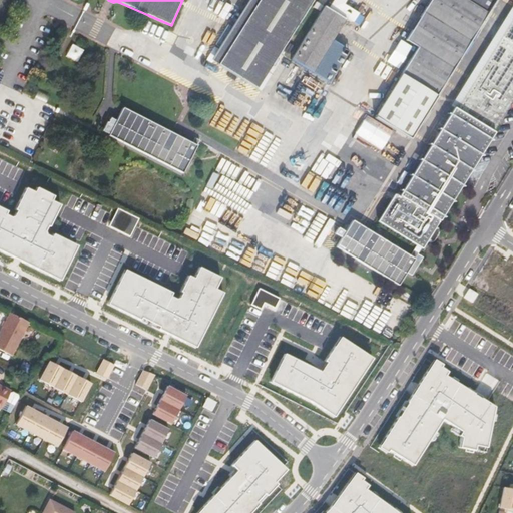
[(248,0),(212,60),(261,90),(317,0),(248,0)]
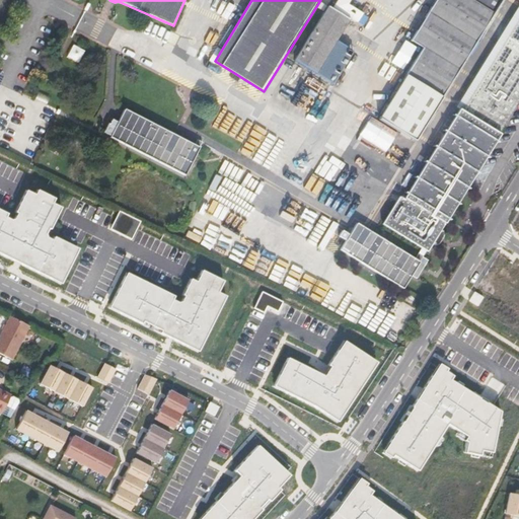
[(348,4),(349,0),(339,0),(335,7),(357,19),(361,11),(348,4)]
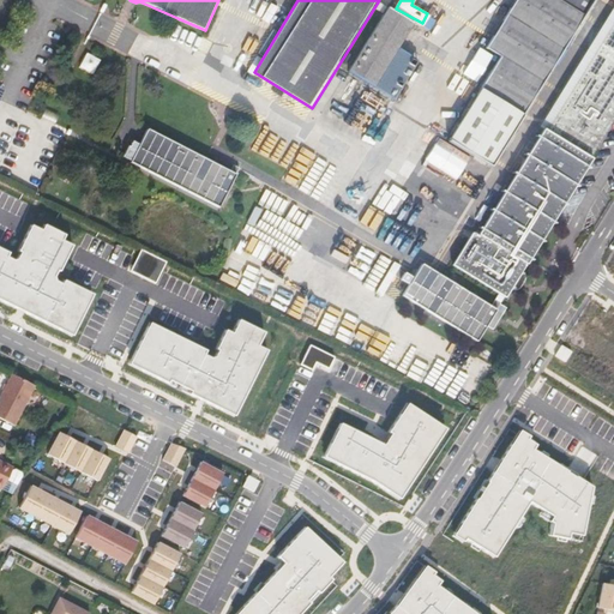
[(491,168),(593,0),(515,0),(485,48),(499,56),(447,140),(491,168)]
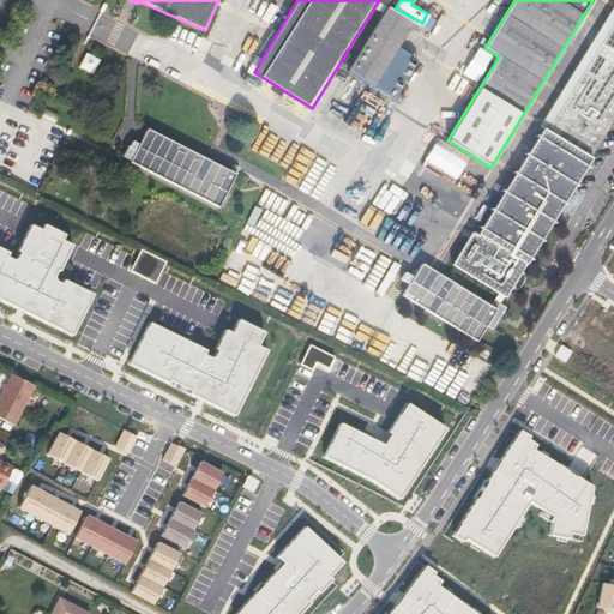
[(613,4),(517,162),(522,164),(523,166),(613,17),(613,4)]
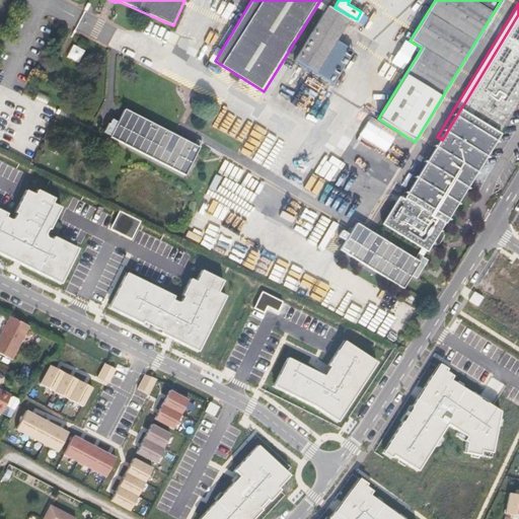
[(336,42),(349,19),(327,6),(294,60),(316,74),(336,42)]
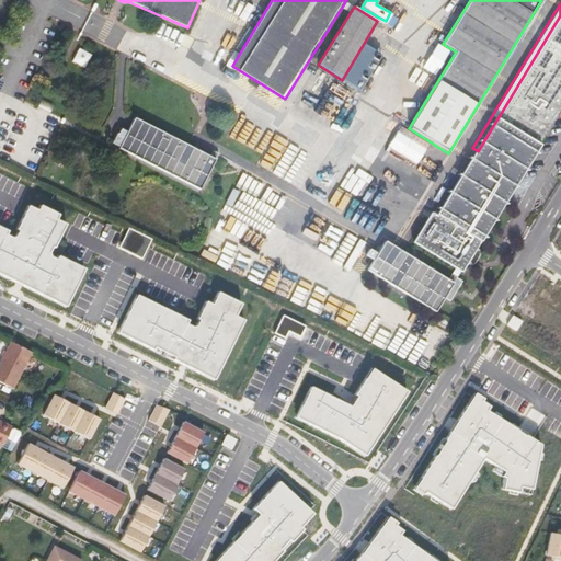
[(560,115),(560,15),(478,151),(477,150),(436,216),(431,213),(413,242),(455,268),(461,272),(465,274),(471,264),(474,258),(483,243),(484,244),(515,197),(560,115)]
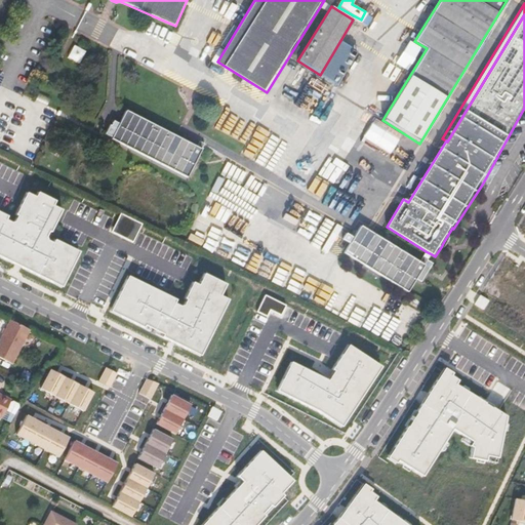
[(346,46),(339,42),(320,75),(326,79),(334,83),(354,51),(346,46)]
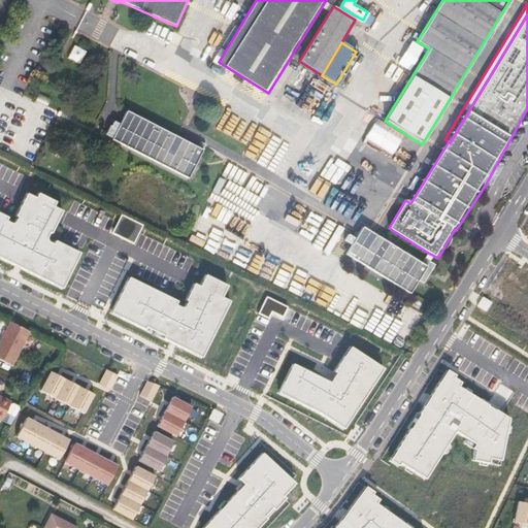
[(80,62),(87,50),(75,44),(69,57),(80,62)]
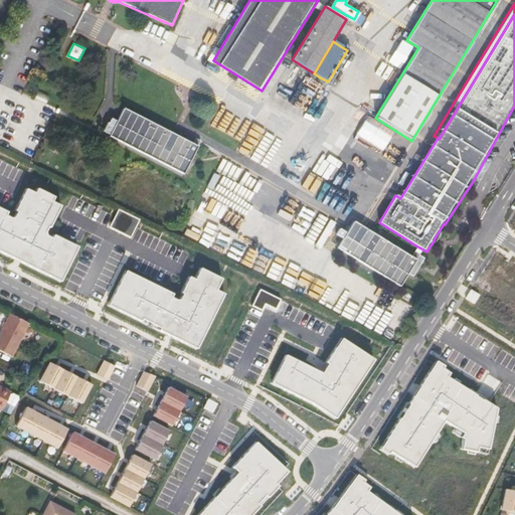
[(186,175),(200,148),(193,144),(124,109),(109,137),(186,175)]
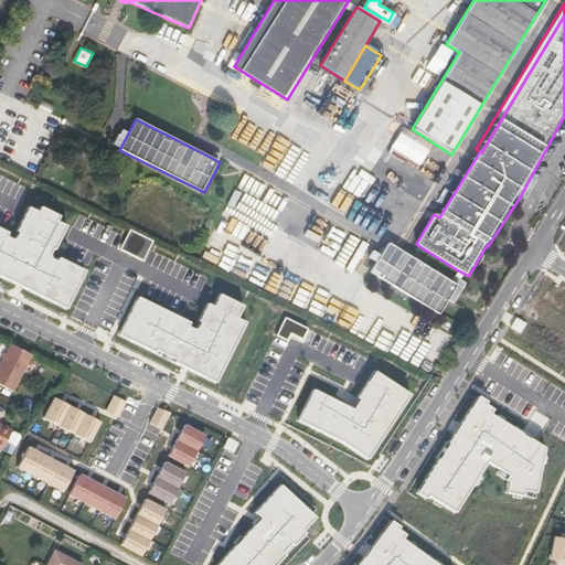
[(455,289),(457,286),(451,281),(390,245),(323,205),(296,255),(428,334),(440,315),(448,301),(455,289)]
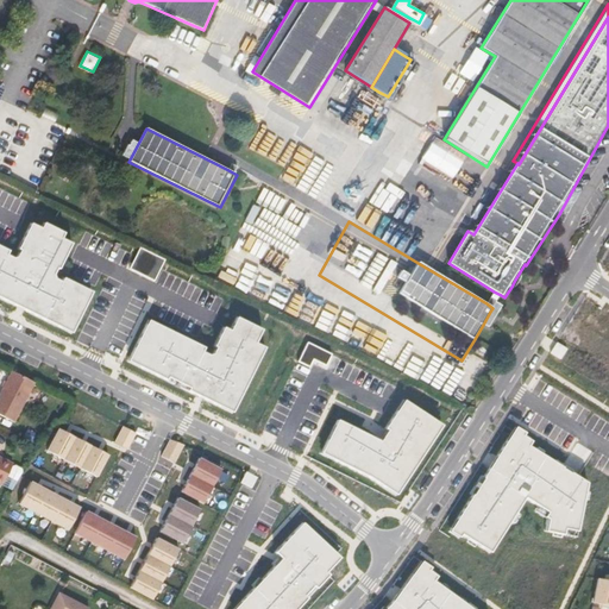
[(0,246),(0,299),(16,307),(19,309),(23,311),(71,334),(92,293),(63,278),(62,282),(55,278),(54,276),(57,269),(58,270),(71,244),(62,239),(64,233),(44,224),(42,228),(31,224),(18,250),(20,251),(17,257),(13,258),(7,256),(8,251),(0,246)]
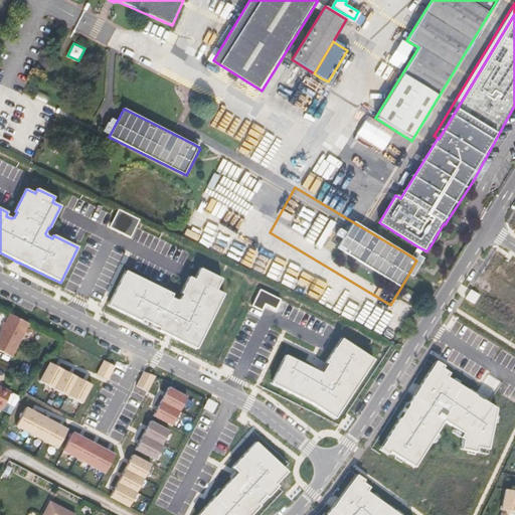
[(140,220),(118,209),(115,216),(109,228),(131,238),(136,227),(140,220)]
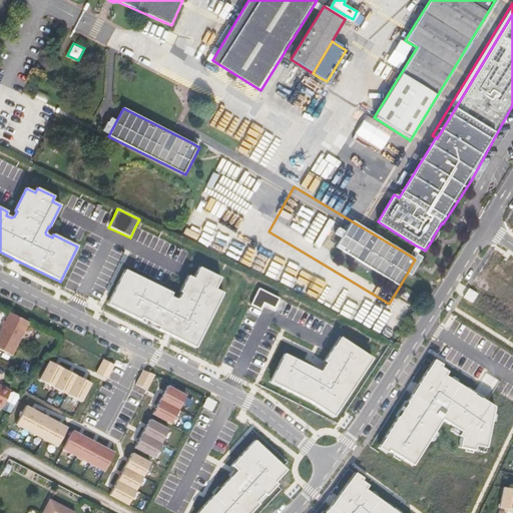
[(422,248),(416,245),(410,255),(415,260),(419,253),(422,248)]
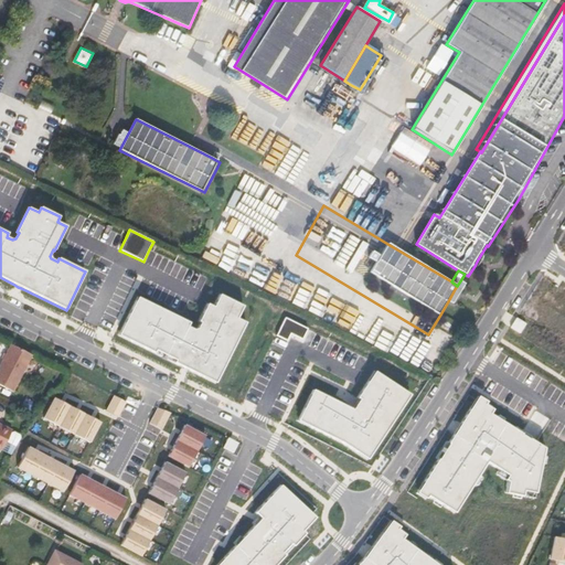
[(564,301),(544,288),(532,307),(554,321),(564,305),(564,301)]
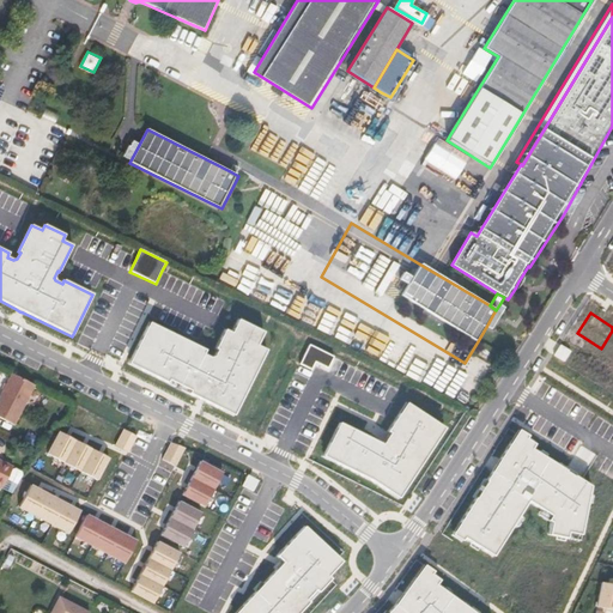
[(128,363),(128,364),(198,399),(202,400),(206,402),(234,416),(266,350),(256,345),(263,332),(238,320),(231,333),(225,331),(214,349),(217,351),(214,357),(210,358),(202,354),(205,351),(149,322),(128,363)]
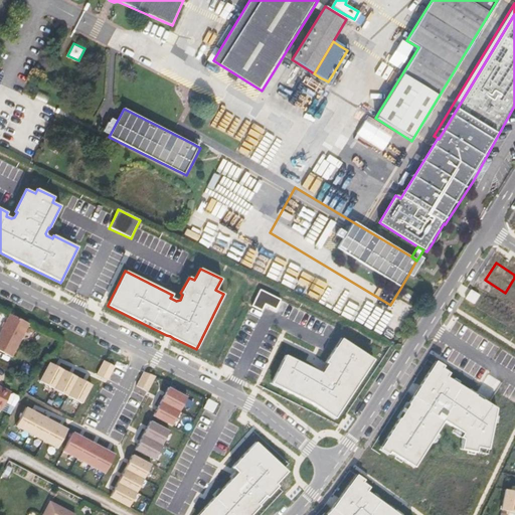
[(252,306),(263,310),(266,304),(276,309),(280,299),(260,289),(252,306)]
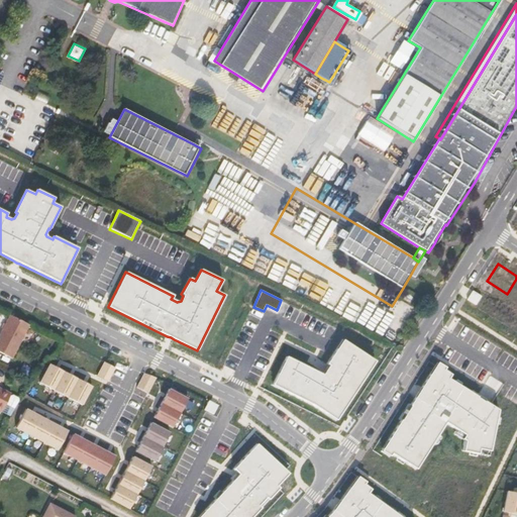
[(31,325),(13,316),(0,342),(0,351),(14,358),(31,325)]
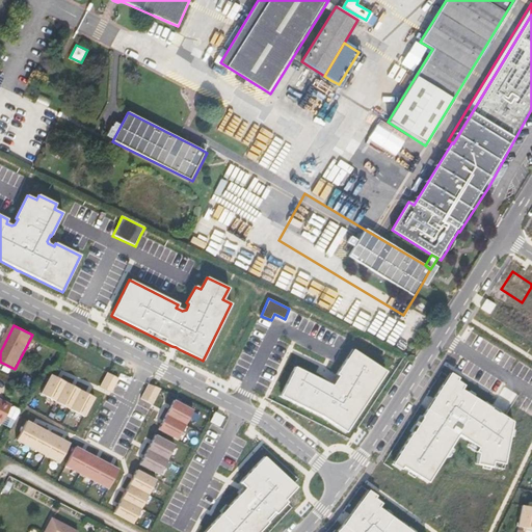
[(322,417),(346,432),(387,372),(353,350),(337,374),(339,376),(333,386),(328,383),(295,367),(282,397),(322,417)]
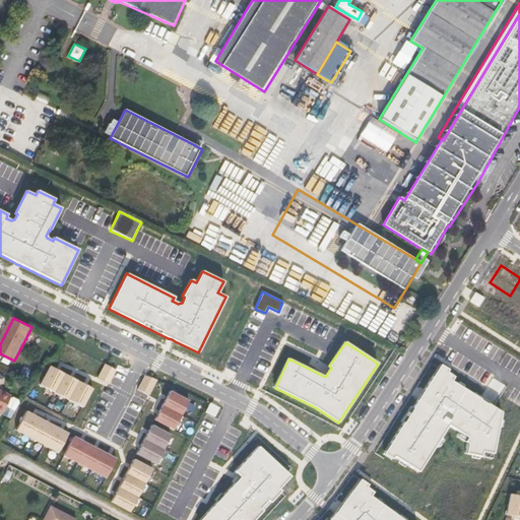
[(98,378),(109,384),(117,370),(106,364),(98,378)]
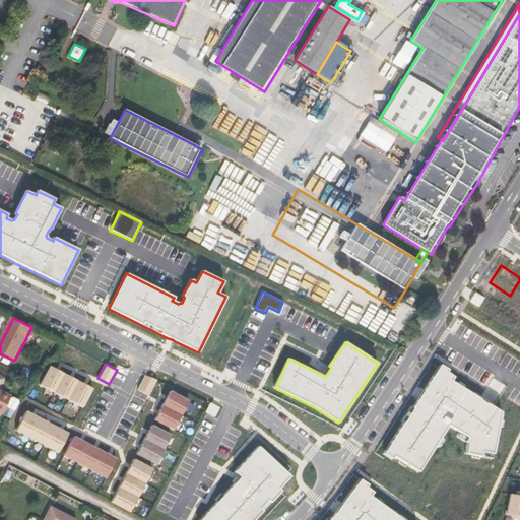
[(41,385),(82,406),(92,388),(84,384),(71,378),(57,370),(50,367),(41,385)]
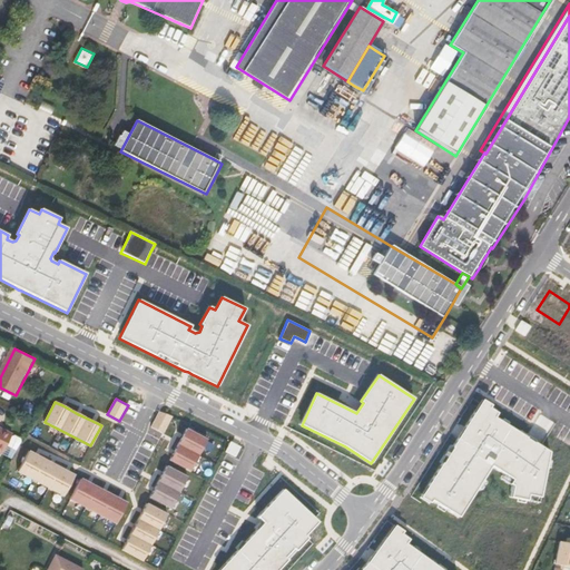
[(428,485),(430,488),(425,495),(459,517),(491,465),(512,479),(509,483),(512,485),(510,497),(538,502),(549,452),(541,448),(531,440),(519,433),(494,418),(497,413),(483,404),(477,414),(473,412),(461,432),(452,446),(452,448),(442,463),(442,462),(428,485)]
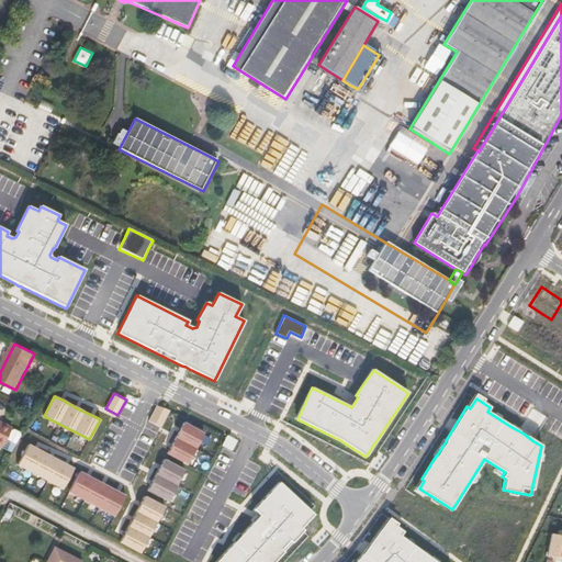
[(148,420),(161,427),(170,411),(157,404),(148,420)]
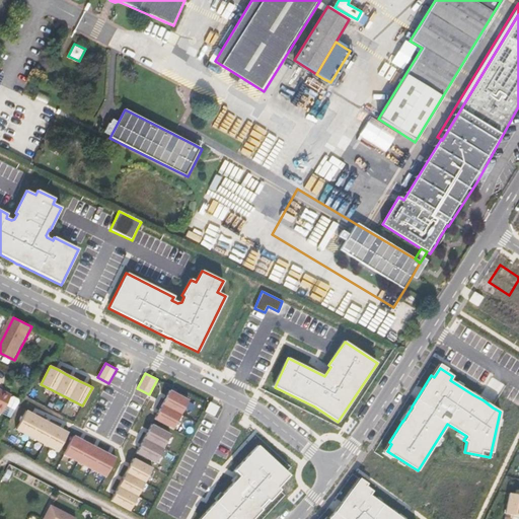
[(0,412),(2,414),(9,418),(20,400),(11,395),(1,390),(0,391),(0,412)]
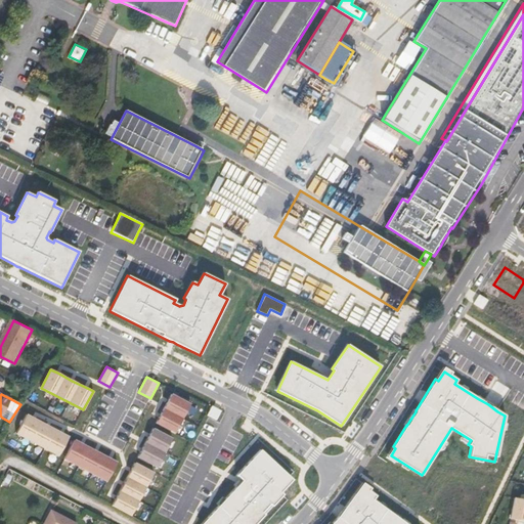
[(156,424),(175,433),(189,404),(171,394),(167,401),(160,417),(156,424)]
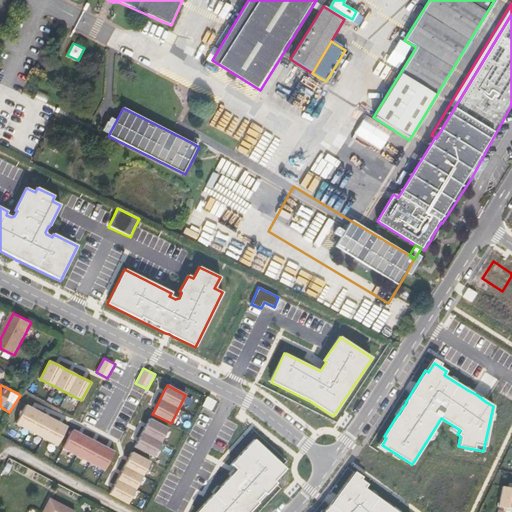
[(16,424),(58,446),(68,427),(60,423),(46,416),(32,409),(26,405),(16,424)]
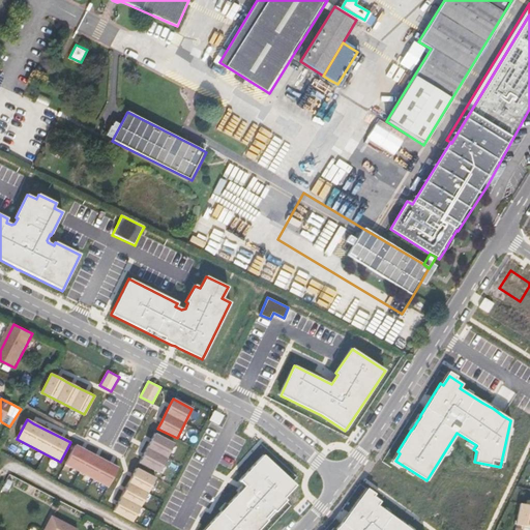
[(139,463),(158,472),(174,444),(154,434),(151,441),(143,455),(139,463)]
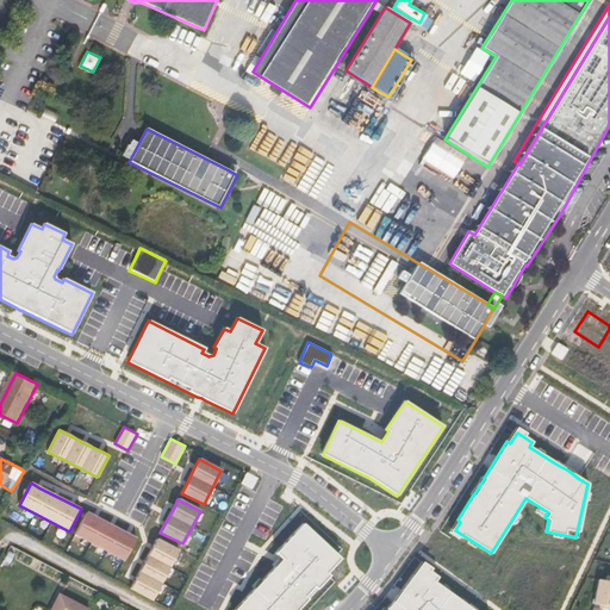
[(95,517),(87,512),(75,535),(124,561),(136,539),(125,533),(110,524),(95,517)]
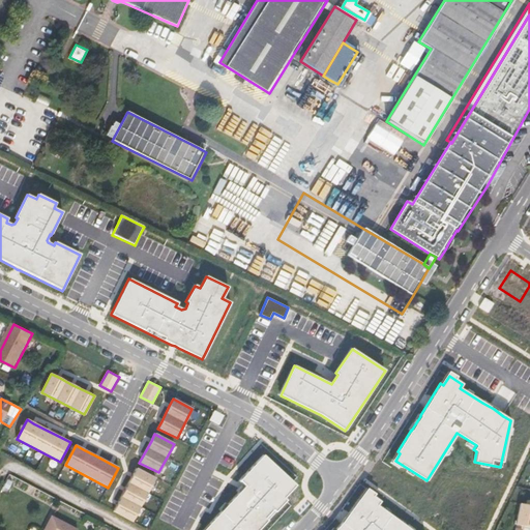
[(295,484),(263,454),(239,480),(244,486),(242,489),(204,529),(258,529),(275,511),(286,500),(284,498),(287,494),(292,488),(295,484)]
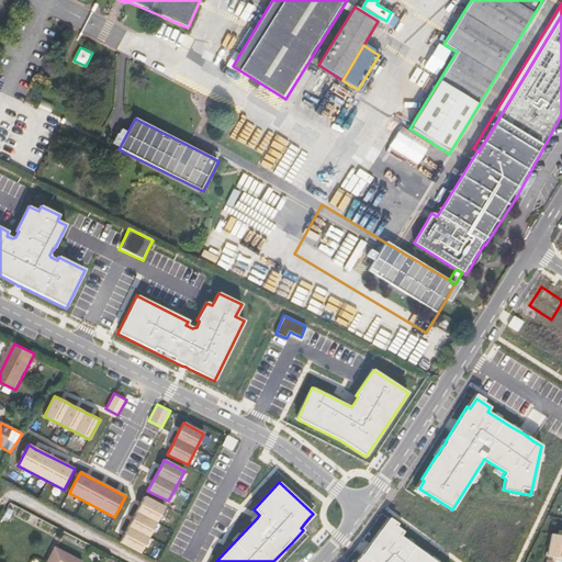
[(120,541),(141,552),(165,507),(144,496),(139,505),(132,519),(124,534),(120,541)]
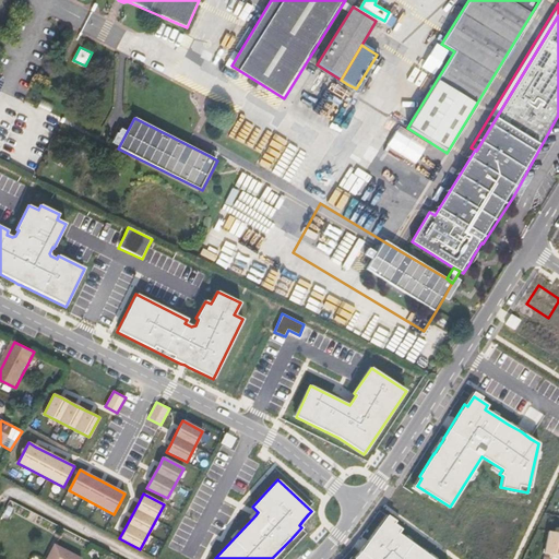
[(9,506),(4,514),(9,516),(13,509),(9,506)]
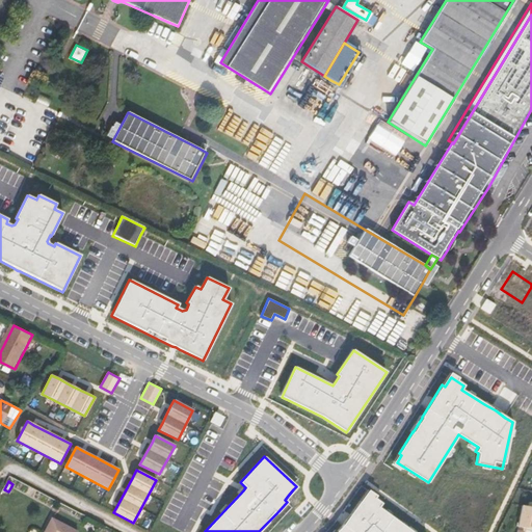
[(411,531),(377,506),(379,502),(369,495),(362,504),(360,502),(347,519),(344,523),(343,525),(342,526),(337,531),(411,531)]
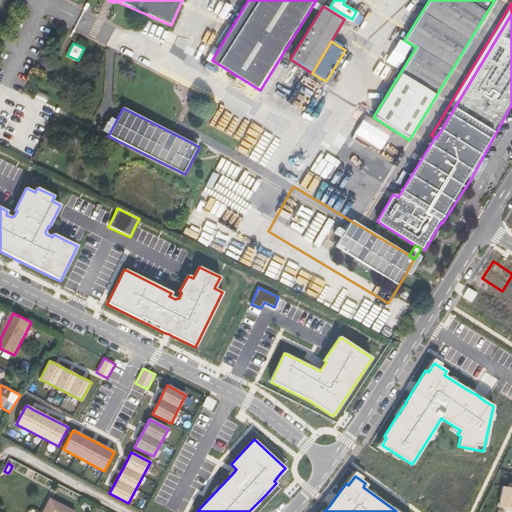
[(499,507),(511,509),(511,487),(511,488),(509,487),(503,486),(499,507)]
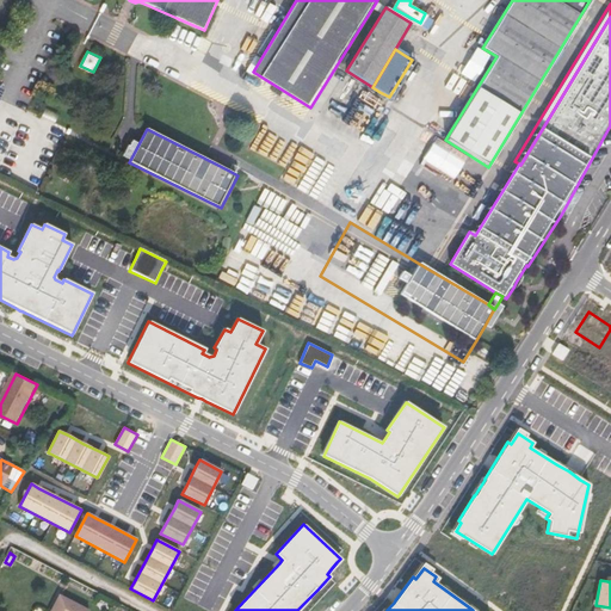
[(88,610),(59,596),(50,610),(88,610)]
